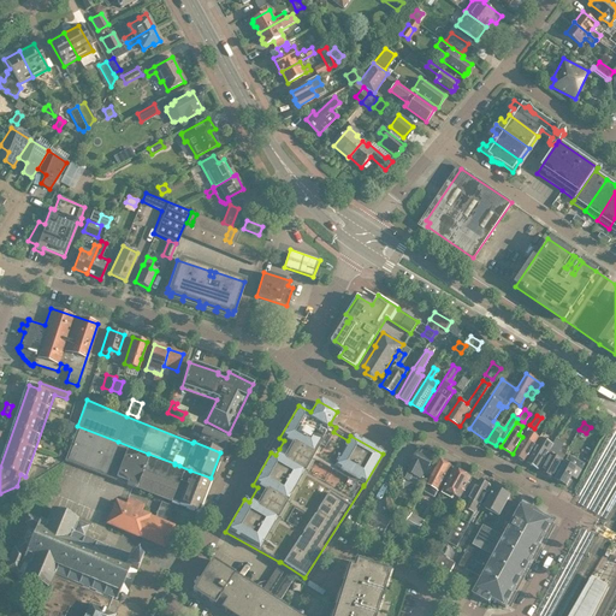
[(193,424),(188,434),(221,449),(226,437),(193,424)]
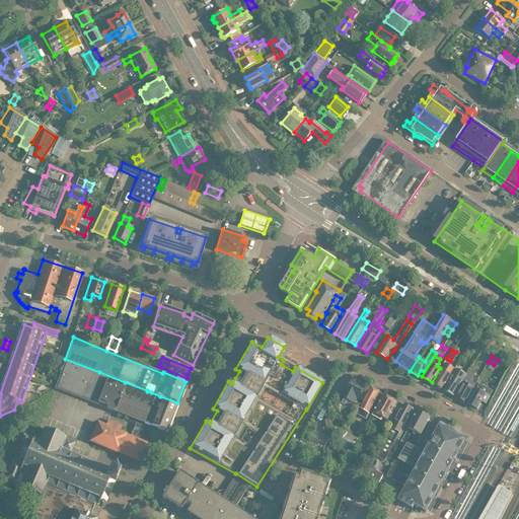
[(65,359),(55,388),(105,408),(105,409),(113,412),(114,411),(137,420),(136,423),(143,426),(144,423),(167,432),(177,405),(124,384),(125,382),(99,372),(65,359)]
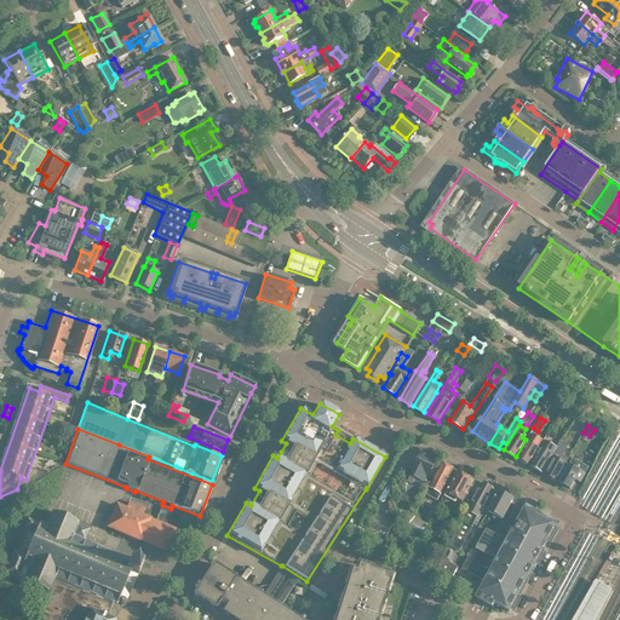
[(619,431),(615,429),(578,495),(583,498),(619,431)]
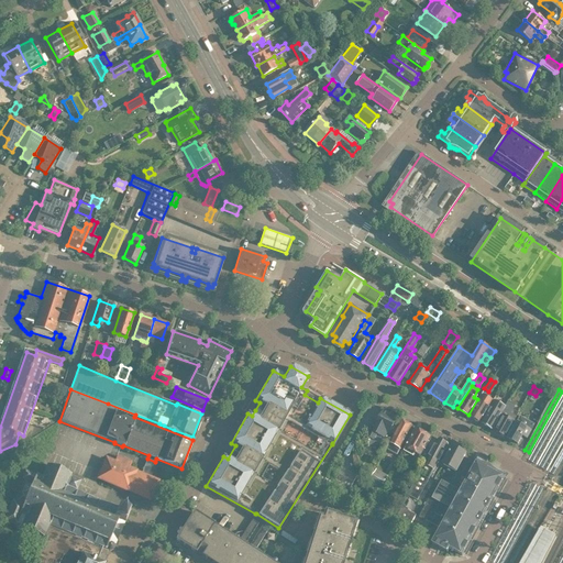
[(64,405),(66,398),(58,395),(56,403),(64,405)]
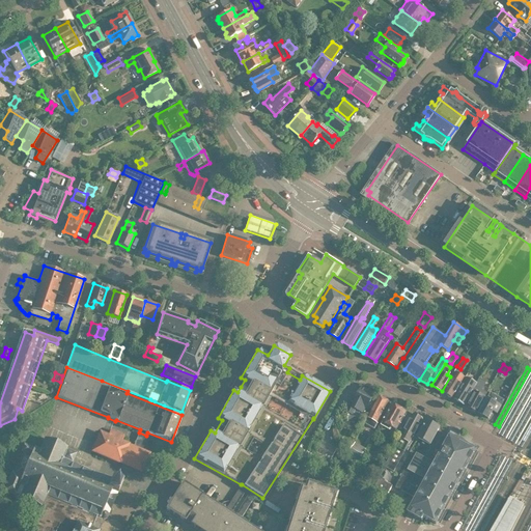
[(444,392),(452,397),(465,378),(455,372),(444,392)]
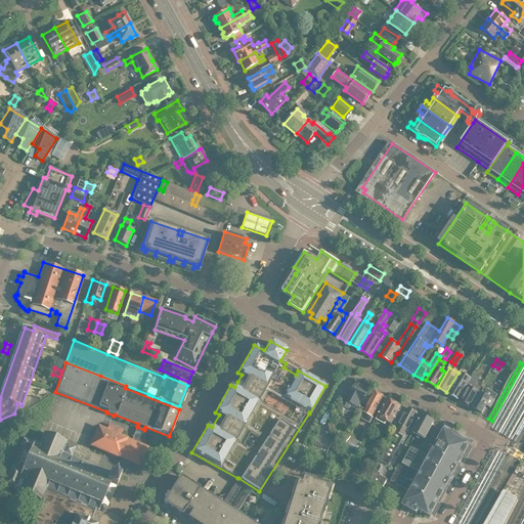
[(466,384),(462,381),(468,370),(464,367),(457,379),(448,393),(457,398),(466,384)]
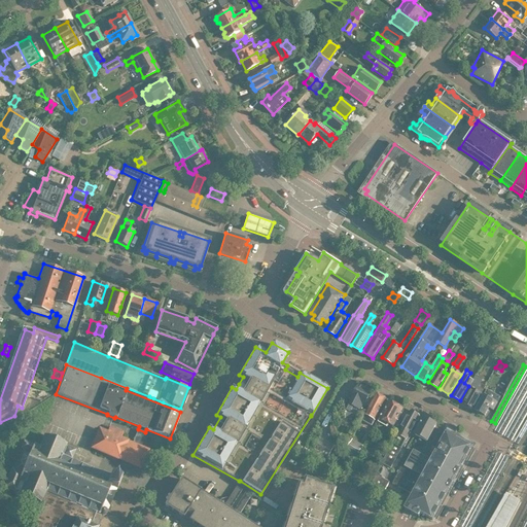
[(526,370),(493,429),(501,434),(526,389),(526,370)]
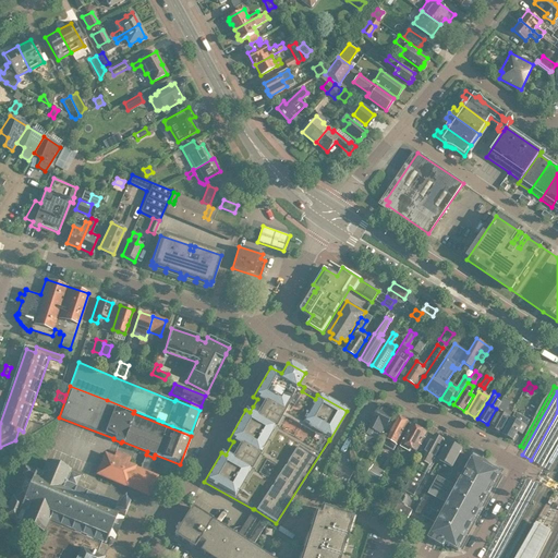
[(490,426),(499,432),(509,416),(512,410),(505,405),(508,400),(504,397),(498,405),(501,408),(499,411),(490,426)]
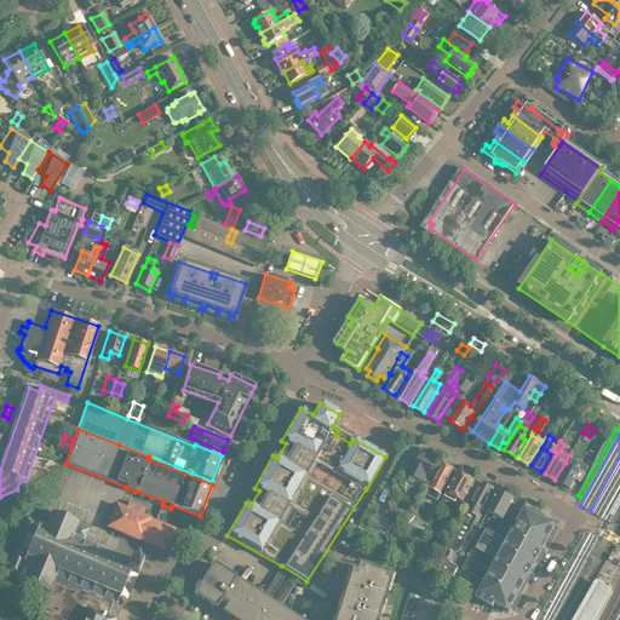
[(402,480),(413,484),(422,489),(437,460),(422,452),(413,468),(409,466),(402,480)]
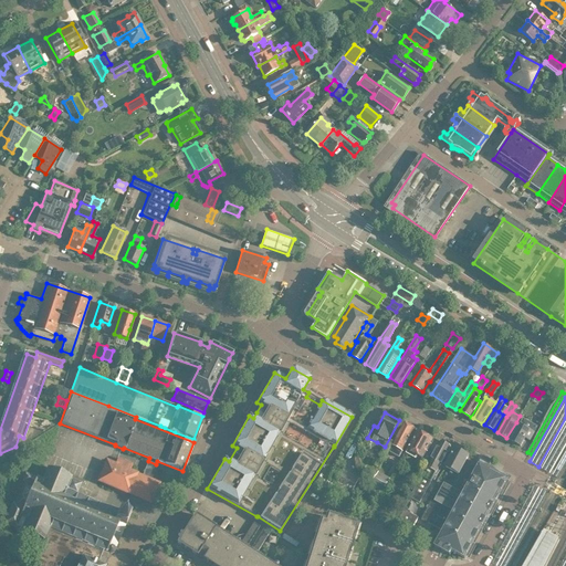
[(519,425),(510,440),(521,446),(525,438),(530,440),(534,433),(537,426),(527,420),(523,418),(519,425)]
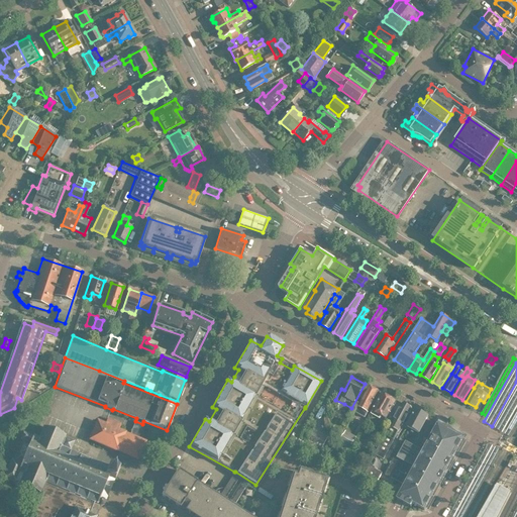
[(516,384),(494,426),(502,431),(516,403),(516,384)]
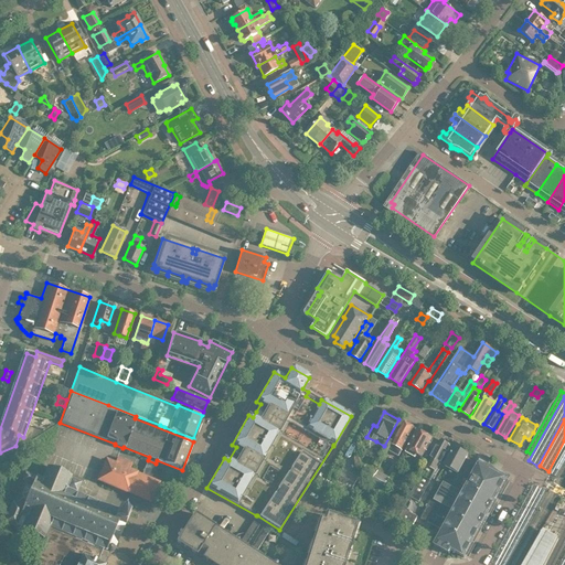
[(414,427),(403,422),(387,449),(398,456),(405,444),(414,427)]
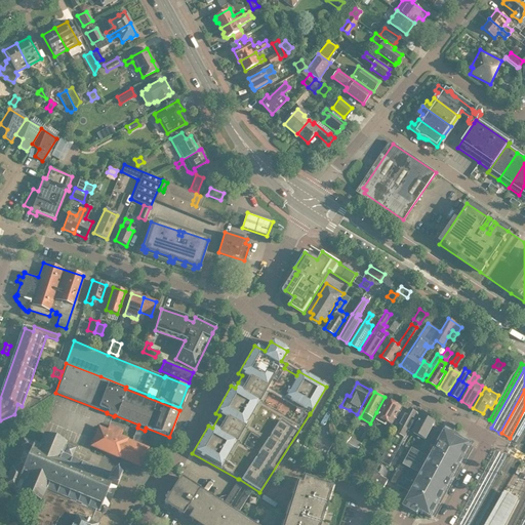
[(398,411),(401,407),(388,400),(378,417),(376,419),(385,423),(386,421),(391,425),(395,418),(396,419),(400,412),(398,411)]
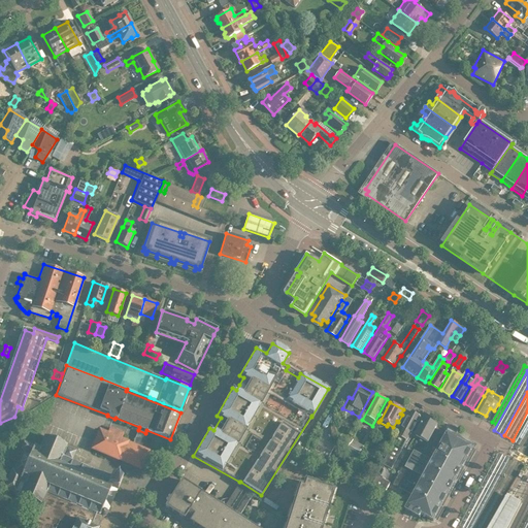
[(421,417),(410,411),(383,463),(391,468),(409,434),(410,435),(421,417)]
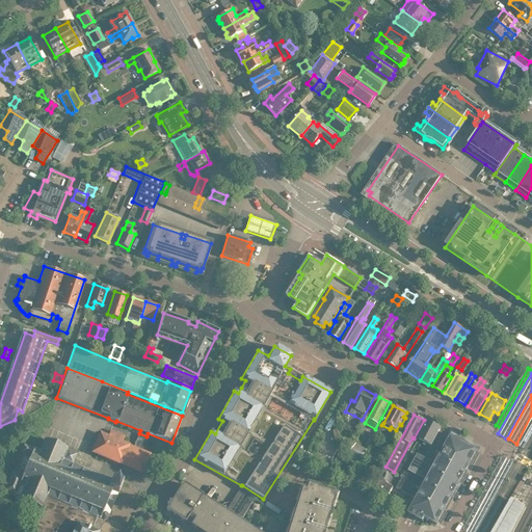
[(531,430),(531,420),(519,445),(523,448),(531,430)]
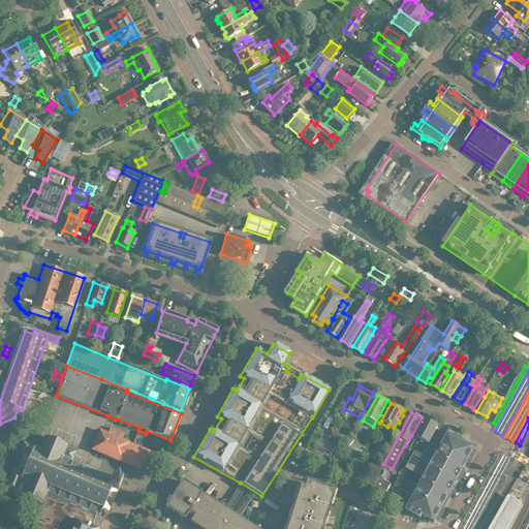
[(437,426),(425,419),(415,435),(428,442),(437,426)]
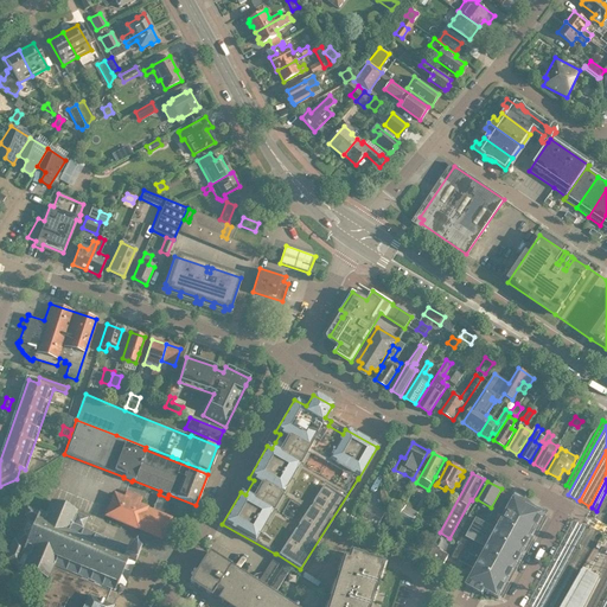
[(112,500),(106,515),(138,529),(138,528),(140,529),(138,534),(145,537),(147,531),(161,537),(170,517),(161,513),(168,498),(167,498),(159,494),(158,493),(151,510),(139,504),(141,498),(126,491),(123,498),(112,493),(109,500),(112,500)]
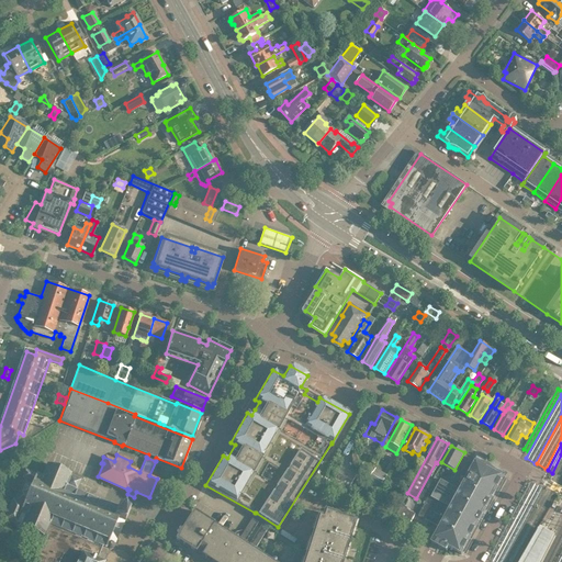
[(447,551),(447,549),(449,547),(461,554),(504,476),(495,472),(496,469),(476,458),(437,531),(435,536),(431,542),(447,551)]
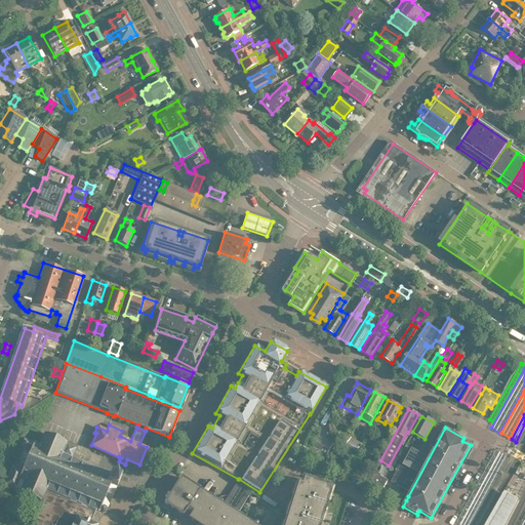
[(300,445),(323,456),(330,443),(309,431),(300,445)]
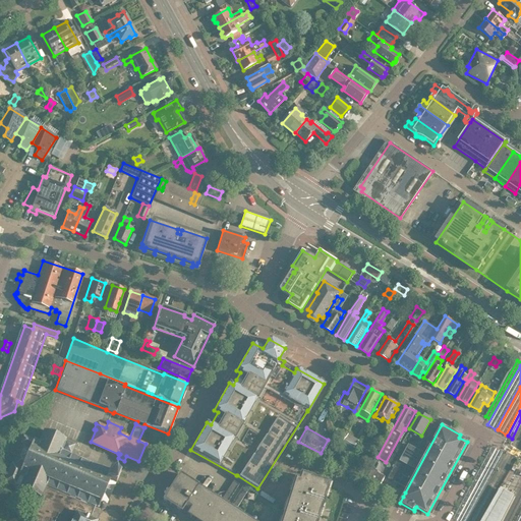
[(11,462),(4,479),(14,484),(13,487),(32,502),(31,502),(31,503),(32,503),(35,520),(71,520),(75,513),(69,511),(70,507),(67,506),(71,497),(97,507),(98,508),(101,509),(105,507),(119,473),(110,469),(109,471),(70,455),(75,444),(65,440),(66,439),(58,436),(59,433),(52,430),(52,432),(43,429),(39,440),(36,439),(34,438),(33,440),(22,435),(20,442),(22,443),(13,464),(11,462)]
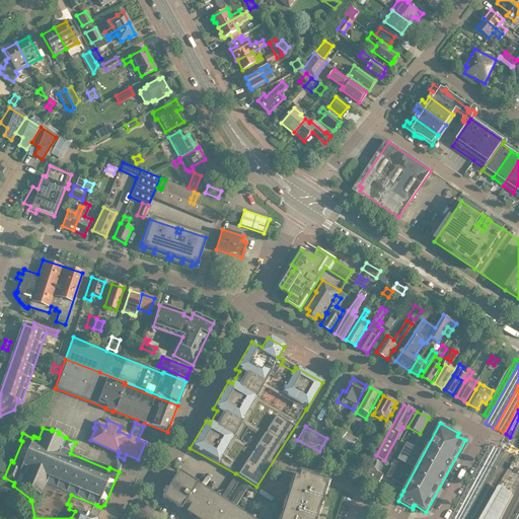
[(355,442),(344,436),(341,441),(352,447),(355,442)]
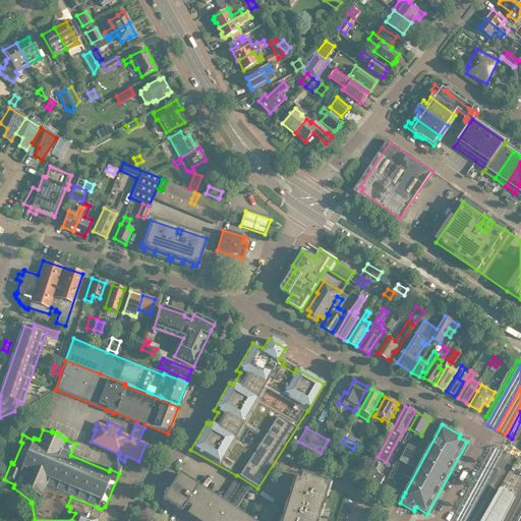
[(397,455),(402,457),(400,461),(397,459),(388,477),(405,487),(418,464),(424,454),(408,445),(406,449),(402,446),(397,455)]
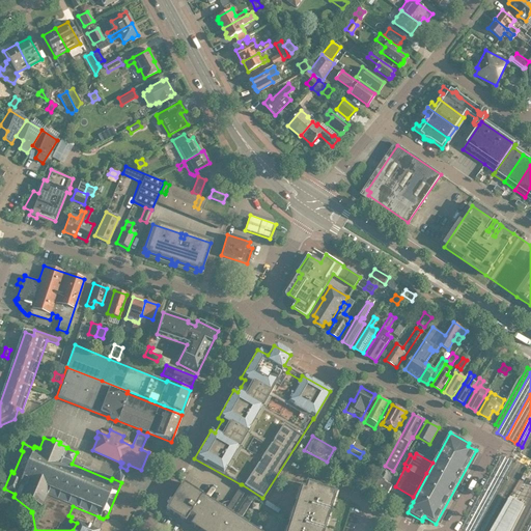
[(466,530),(505,456),(501,453),(460,528),(466,530)]
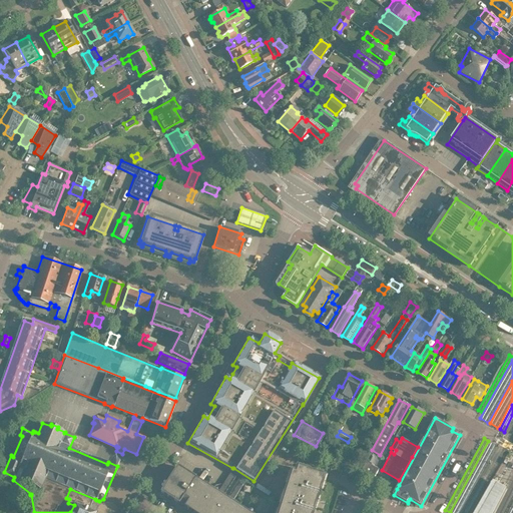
[(457,512),(495,444),(490,442),(451,512),(457,512)]
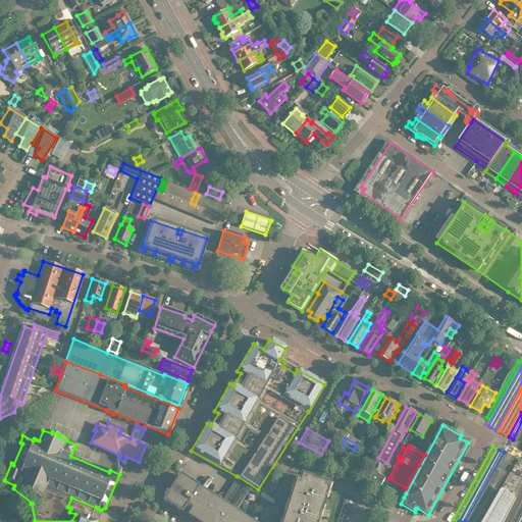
[(385,477),(384,476),(372,470),(366,481),(379,488),(385,477)]
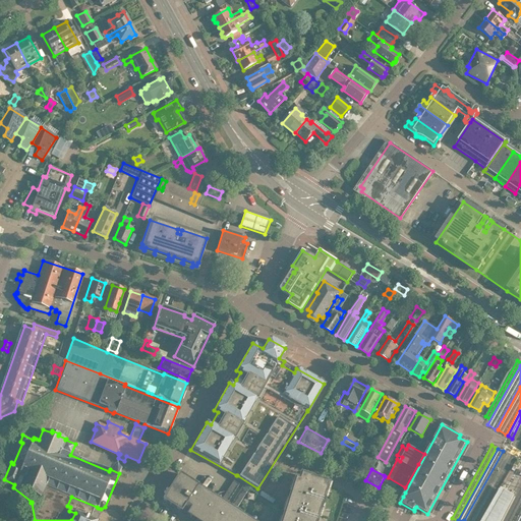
[(180,511),(181,511),(185,514),(185,515),(195,520),(256,520),(180,471),(162,500),(180,511)]
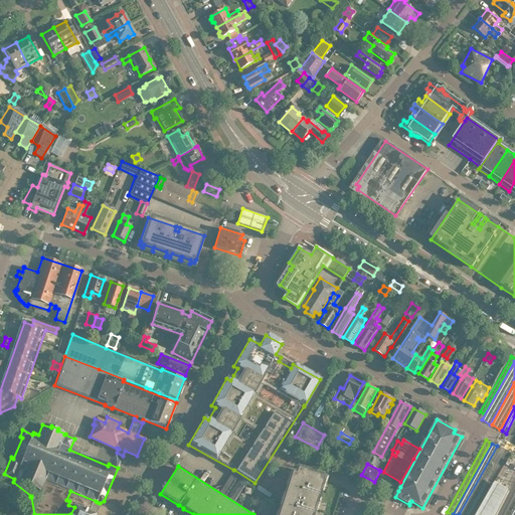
[(311,514),(323,479),(309,474),(308,477),(306,476),(307,473),(297,470),(295,475),(291,474),(279,513),(278,514),(311,514)]
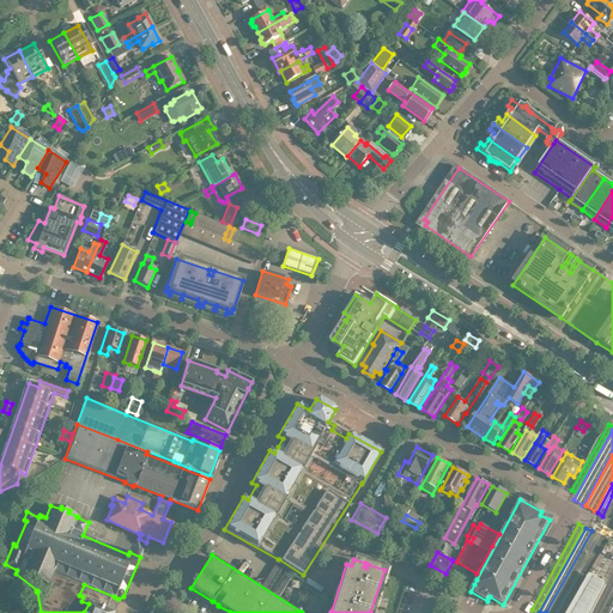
[(274,563),(260,584),(267,589),(281,568),(274,563)]
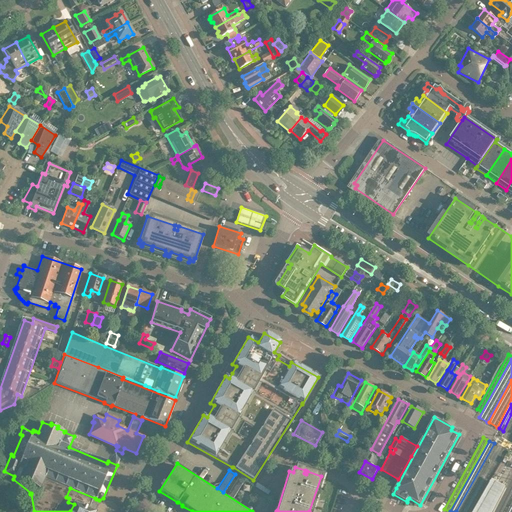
[(238,476),(226,494),(232,498),(243,479),(238,476)]
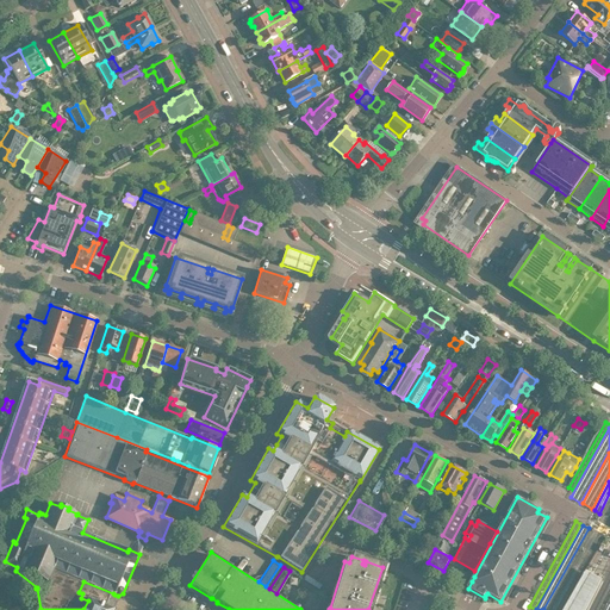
[(83,609),(112,609),(107,608),(109,604),(113,605),(116,599),(112,598),(113,593),(83,582),(79,592),(82,593),(81,598),(88,601),(83,609)]
